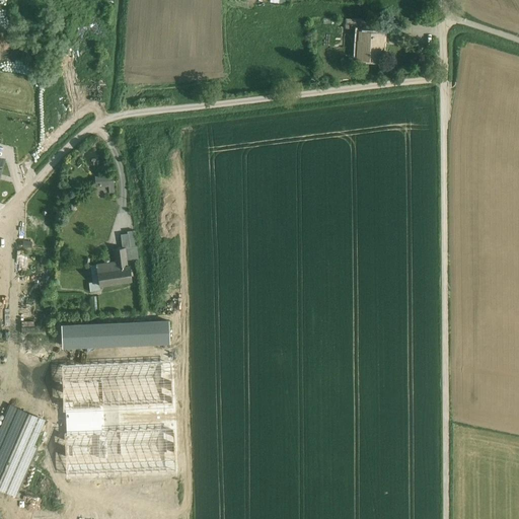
[(346,18),(346,28),(361,29),(361,19),(346,18)]
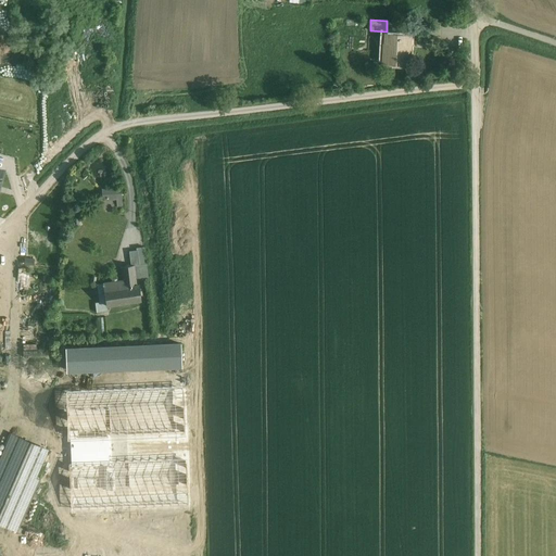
[(407,35),(386,34),(384,62),(405,63),(407,35)]
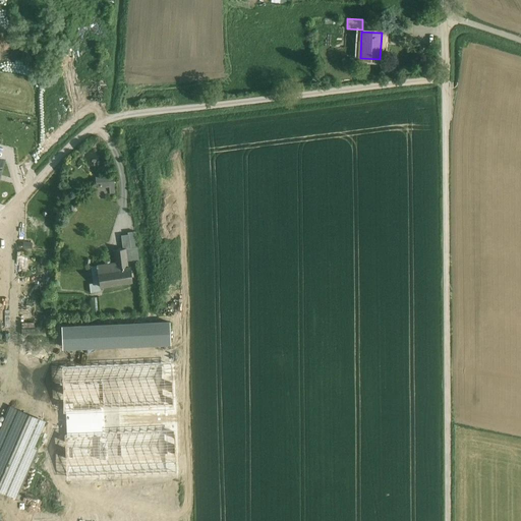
[(109,177),(100,178),(100,186),(109,186),(110,194),(114,194),(113,181),(109,181),(109,179),(109,177)]
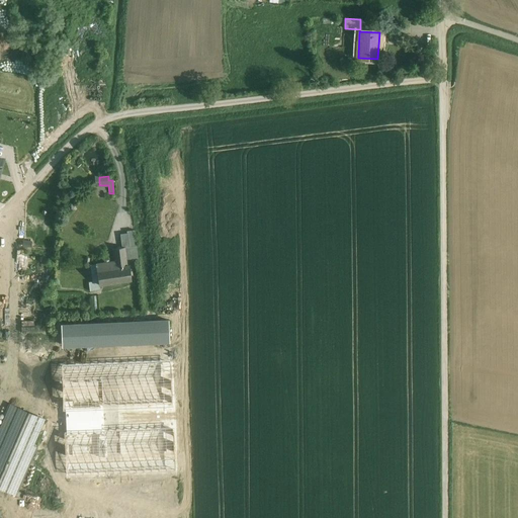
[(135,230),(134,231),(127,231),(127,233),(120,234),(122,248),(124,247),(125,260),(126,260),(137,259),(138,258),(135,230)]
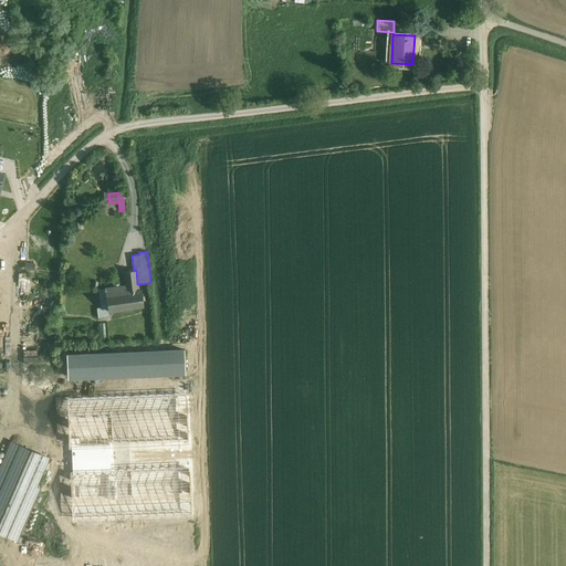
[(138,284),(137,284),(136,270),(134,271),(124,272),(126,285),(105,287),(106,289),(109,311),(144,305),(142,291),(139,291),(138,284)]
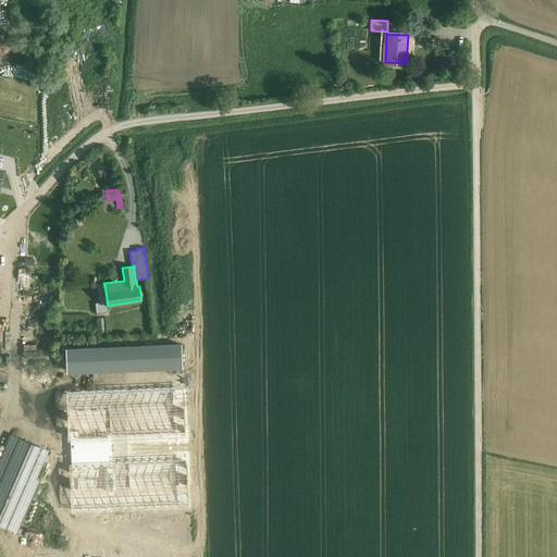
[(96,304),(97,313),(109,312),(108,306),(104,284),(98,285),(100,302),(96,304)]
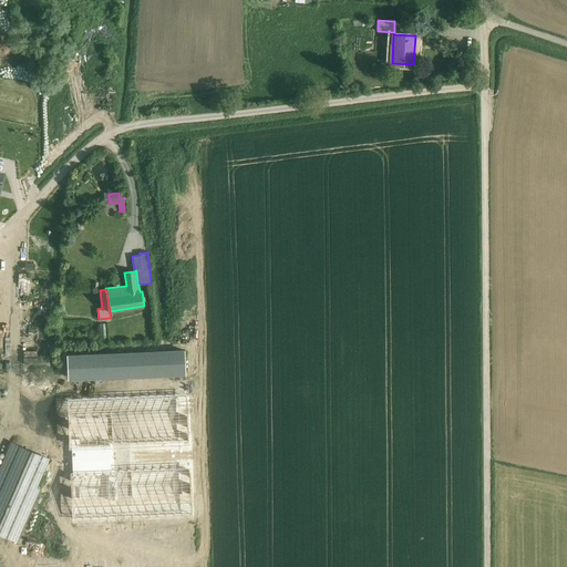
[(50,457),(9,441),(0,462),(0,534),(19,543),(41,488),(37,486),(50,457)]
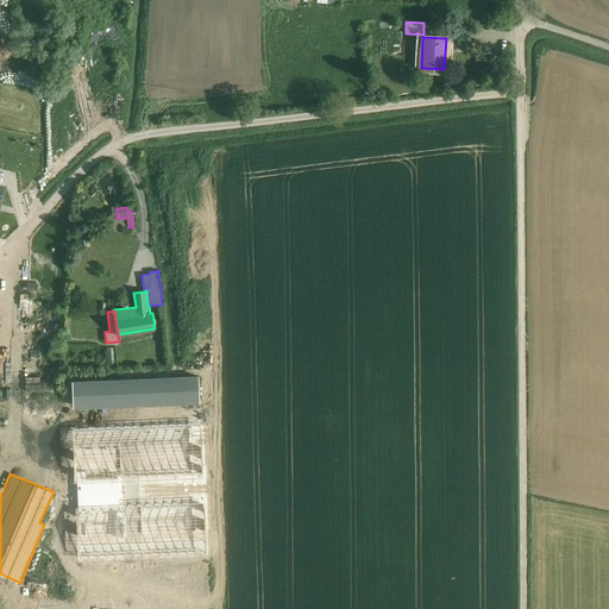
[(37,608),(43,584),(24,579),(17,608),(37,608)]
